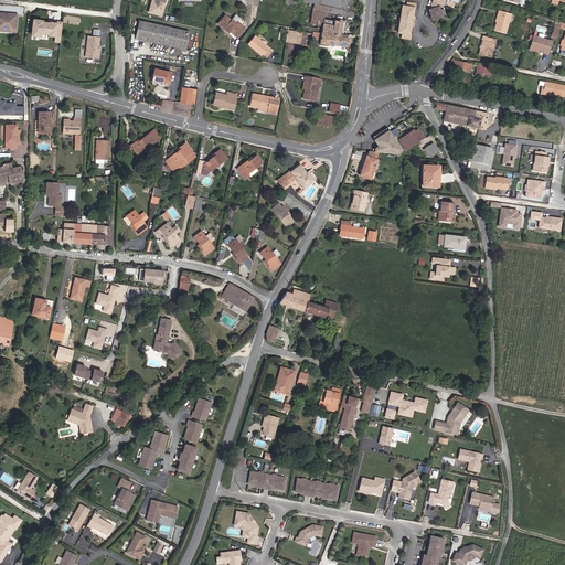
[(155,0),(155,1),(152,0),(149,12),(161,16),(164,3),(160,2),(160,0),(155,0)]
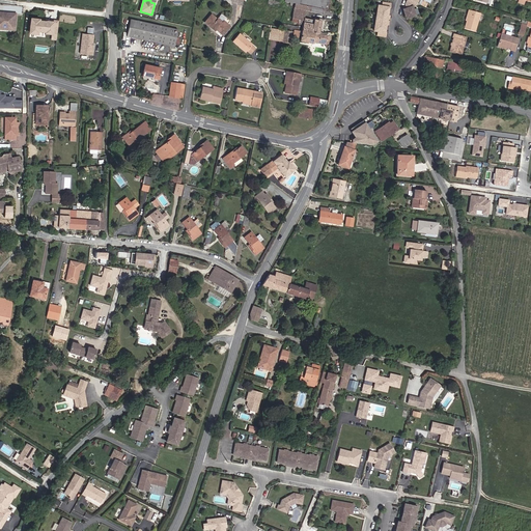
[(315,0),(314,7),(324,9),(329,10),(330,0),(315,0)]
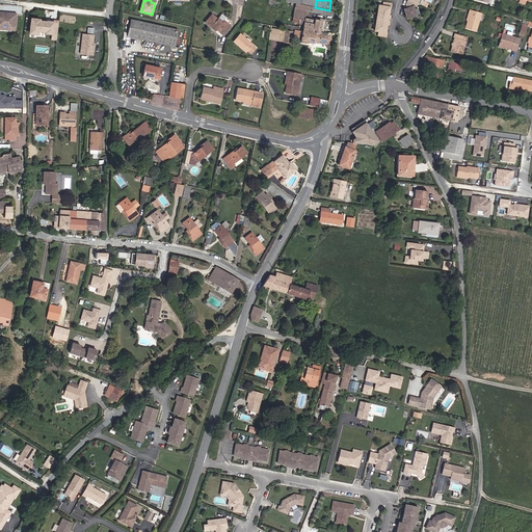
[(414,9),(416,4),(407,1),(406,4),(410,6),(409,8),(407,8),(404,10),(407,19),(416,16),(414,9)]
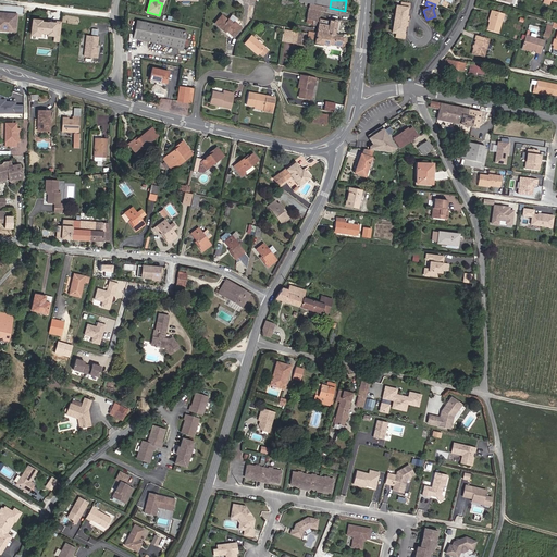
[(339,10),(330,8),(313,4),(309,3),(306,23),(318,25),(317,33),(334,36),(337,23),(319,19),(321,12),(338,15),(339,10)]
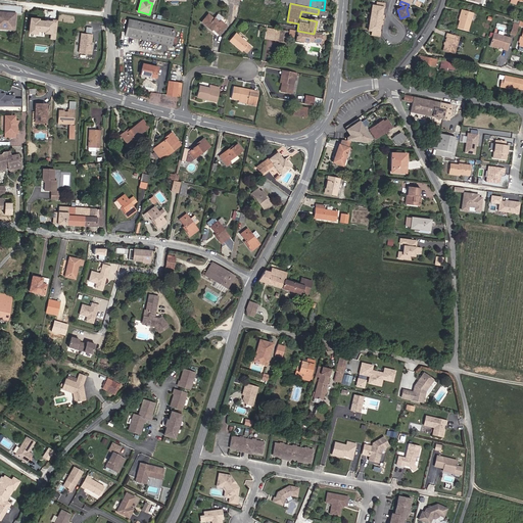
[(381,15),(382,8),(384,8),(384,4),(377,3),(376,6),(372,6),(371,13),(381,15)]
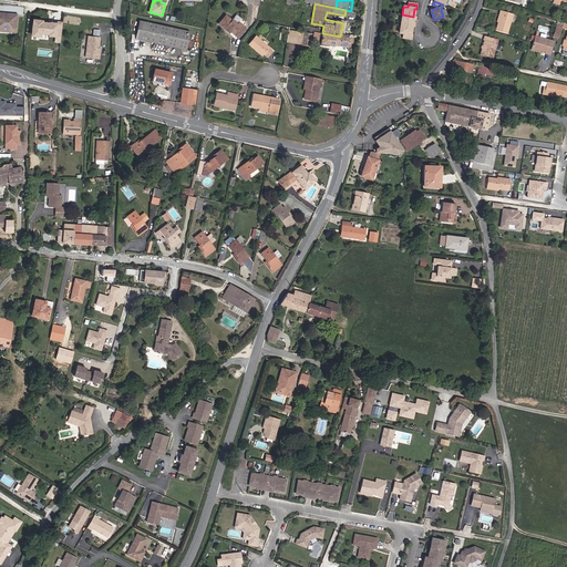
[(507,34),(513,14),(501,11),(498,16),(500,16),(498,22),(495,31),(507,34)]
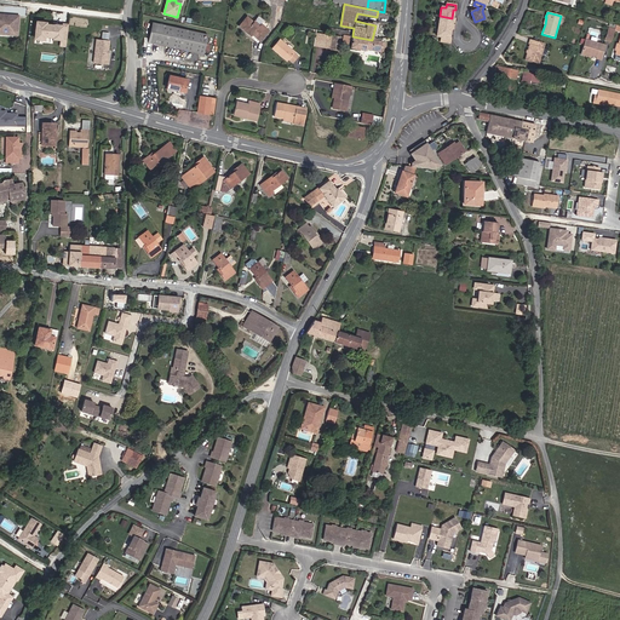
[(18,33),(19,16),(0,13),(0,34),(4,35),(4,32),(18,33)]
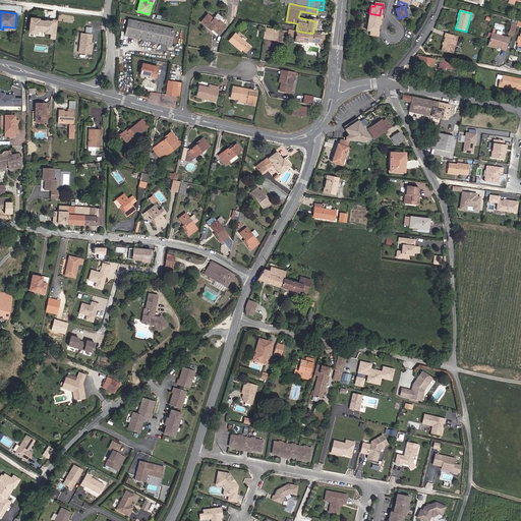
[(381,19),(382,15),(380,15),(369,13),(368,22),(379,24),(380,24),(381,20),(379,20),(380,19),(381,19)]
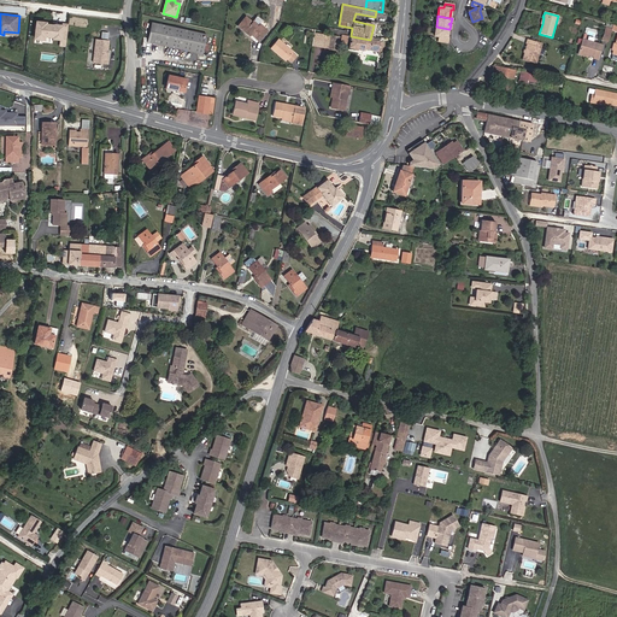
[(268,31),(260,24),(258,28),(246,17),(238,27),(247,34),(248,33),(251,35),(259,41),(268,31)]
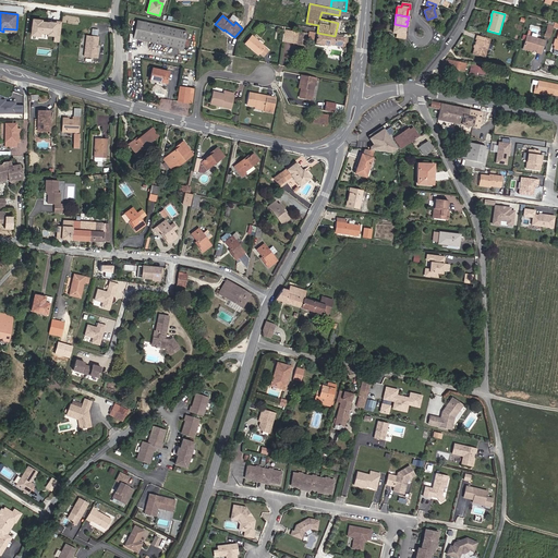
[(41,17),(34,17),(32,32),(39,33),(39,29),(49,31),(49,32),(55,33),(55,37),(60,38),(61,23),(56,23),(56,21),(50,20),(50,21),(40,20),(41,17)]
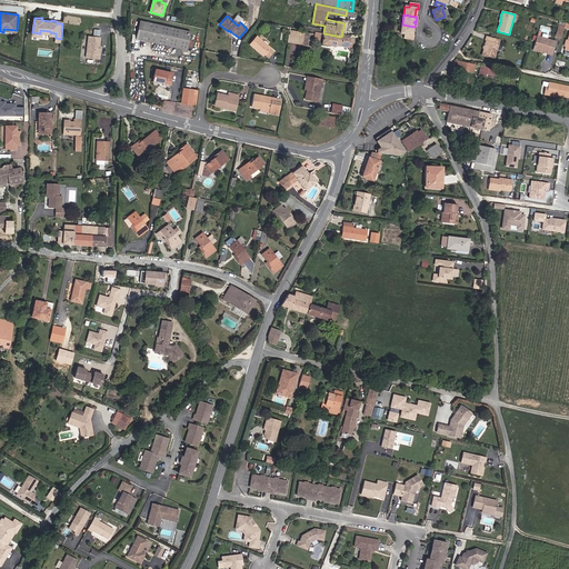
[(187,50),(190,32),(140,21),(136,39),(187,50)]
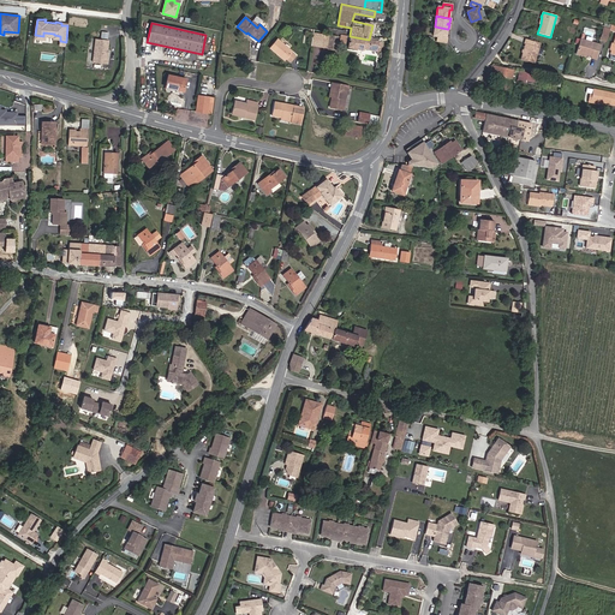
[(446,37),(447,29),(435,27),(433,36),(437,36),(437,41),(446,42),(447,37),(446,37)]
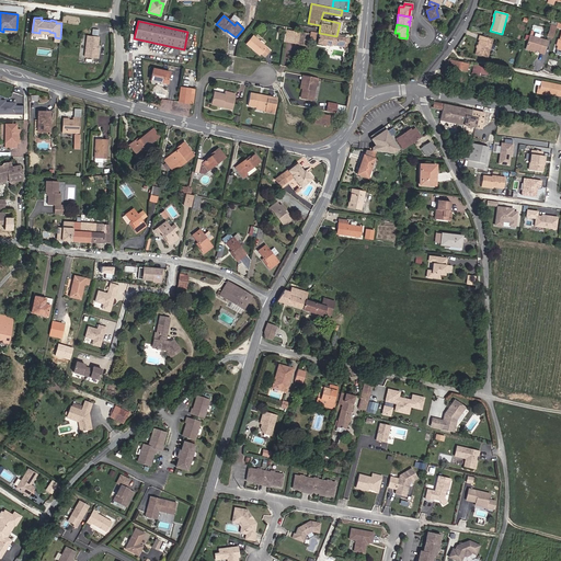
[(298,44),(300,32),(286,30),(284,42),(298,44)]
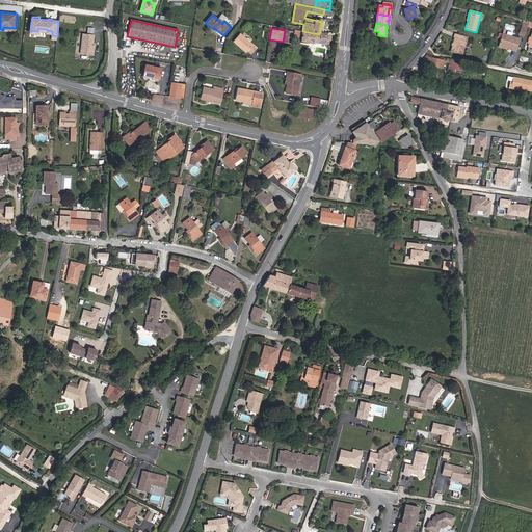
[(291,44),(293,31),(285,30),(283,42),(283,43),(291,44)]
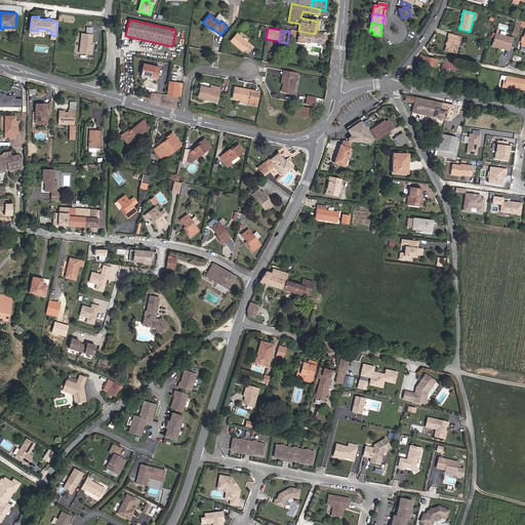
[(326,44),(327,37),(315,34),(298,31),(291,30),(290,37),(294,37),(295,34),(298,34),(296,41),(309,43),(310,41),(326,44)]
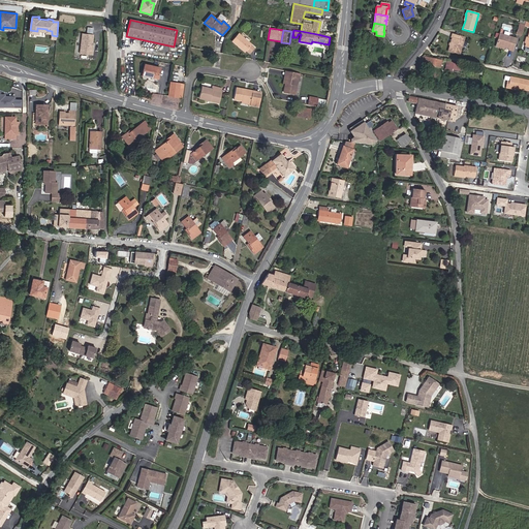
[(92,47),(92,43),(93,35),(82,34),(80,54),(92,55),(93,51),(92,51),(92,47)]
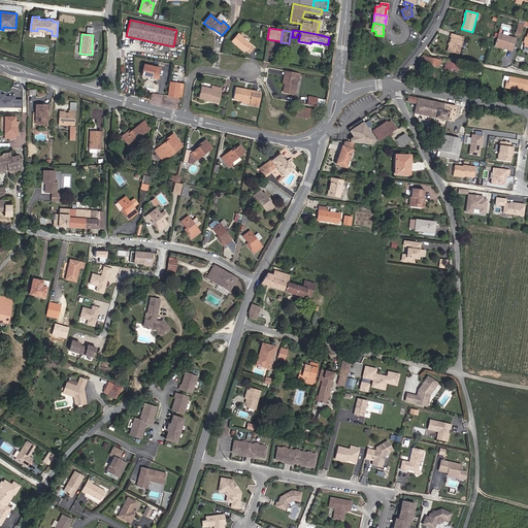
[(251,44),(238,34),(231,41),(238,46),(239,45),(245,51),(250,54),(254,48),(251,45),(251,44)]
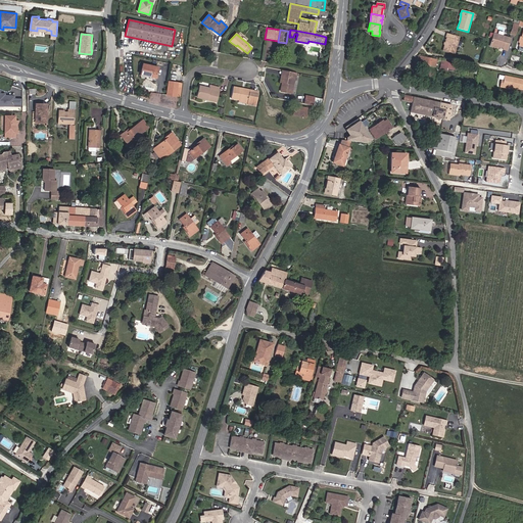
[(454,54),(459,37),(448,34),(443,51),(454,54)]
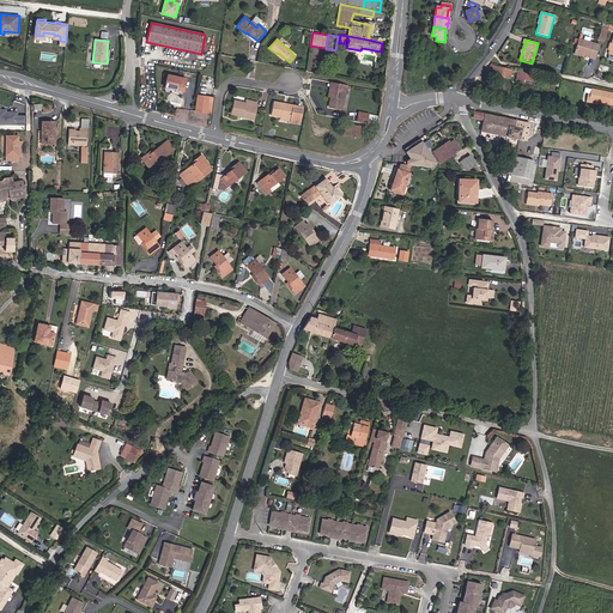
[(594,59),(598,44),(578,40),(575,52),(584,55),(589,56),(589,58),(594,59)]
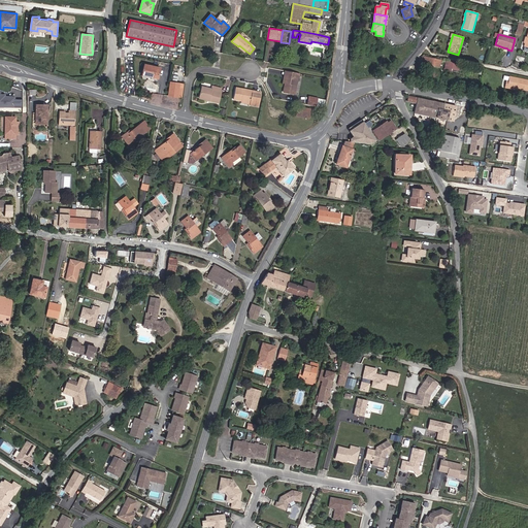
[(439,67),(440,60),(422,57),(421,63),(439,67)]
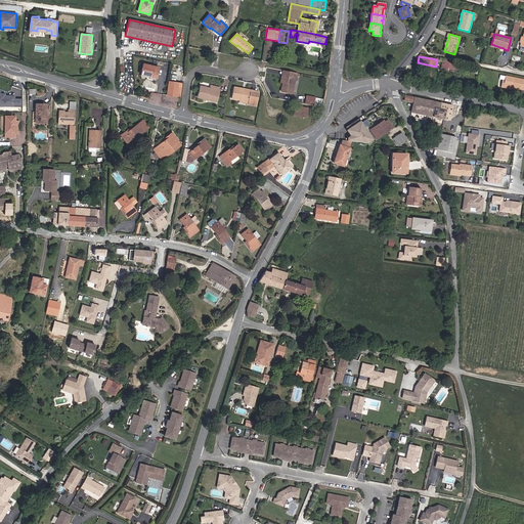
[(157,79),(159,68),(143,64),(140,75),(157,79)]
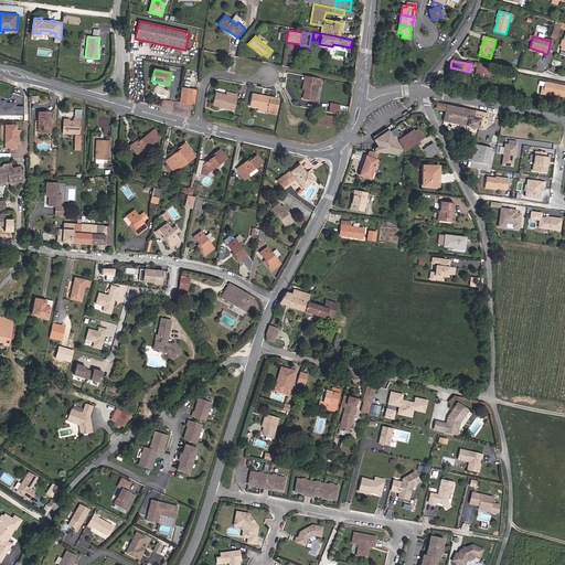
[(316,100),(319,84),(320,78),(309,76),(308,82),(306,82),(305,89),(302,98),(316,100)]
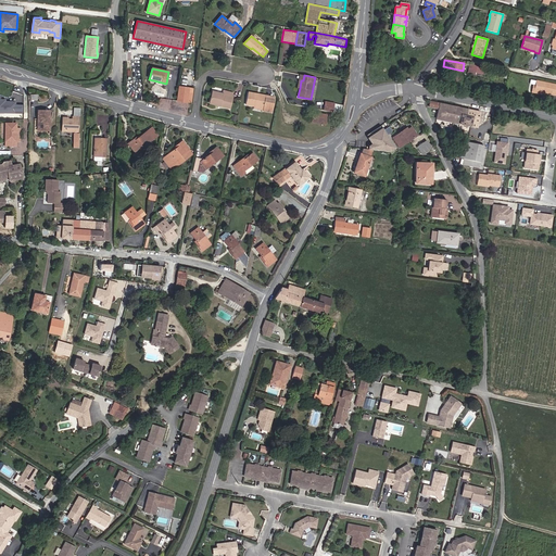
[(555,95),(555,85),(536,81),(535,86),(534,91),(543,92),(555,95)]
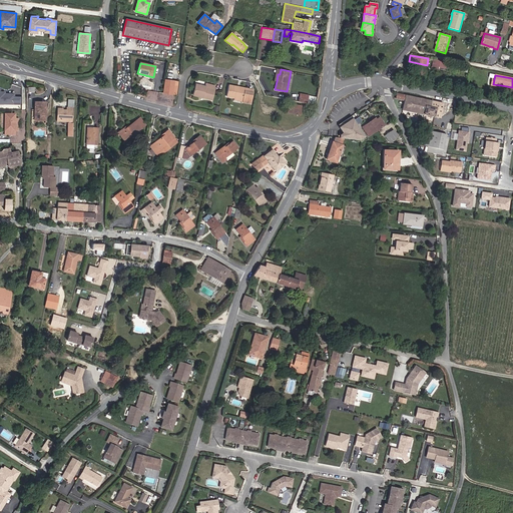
[(501,87),(501,85),(493,84),(494,79),(492,78),(491,85),(501,87)]
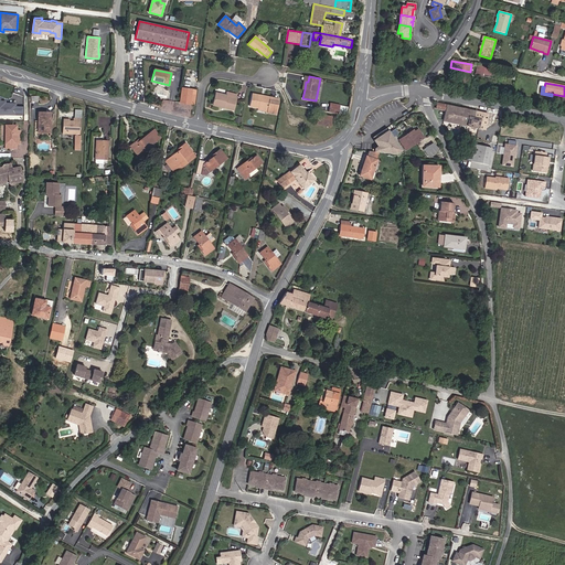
[(191,105),(192,89),(181,88),(180,103),(191,105)]
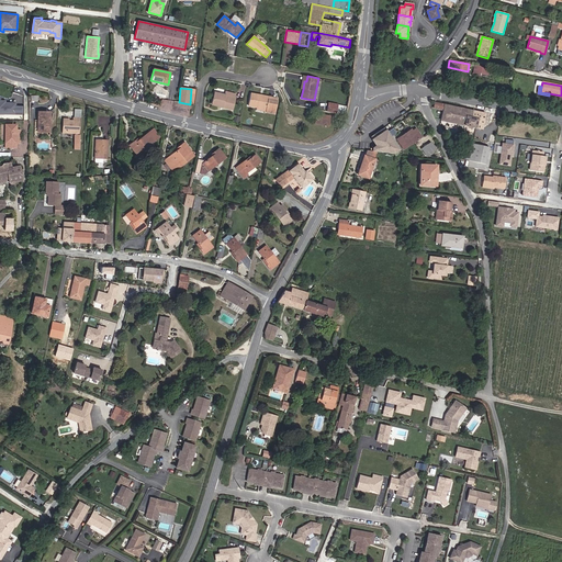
[(233,110),(235,99),(234,99),(236,94),(226,92),(225,96),(215,92),(212,103),(222,107),(222,108),(233,110)]
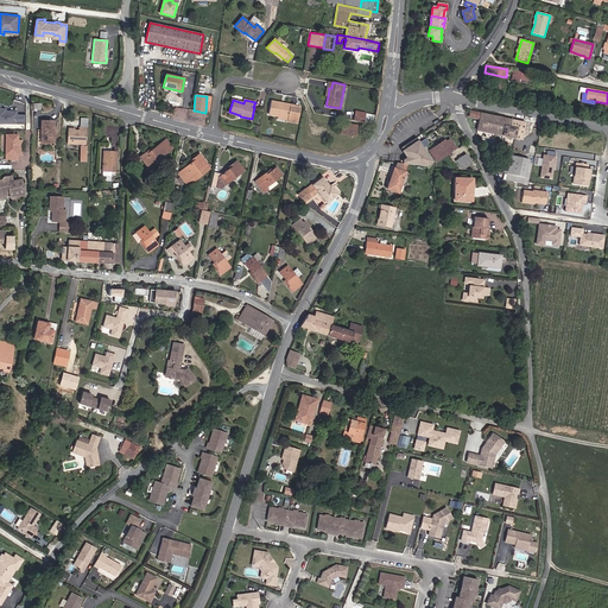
[(298,124),(301,111),(290,108),(291,105),(271,101),(268,115),(278,116),(287,119),(287,120),(287,121),(298,124)]
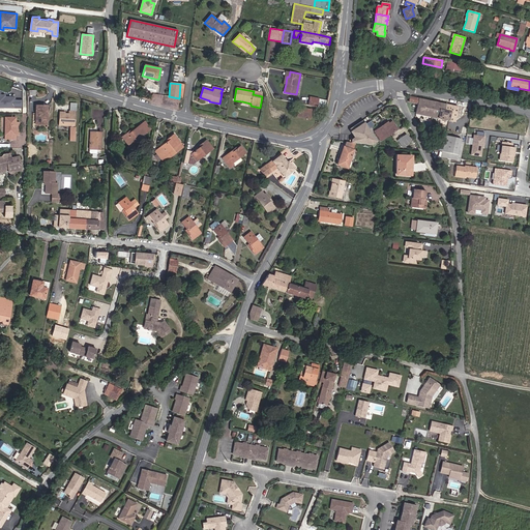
[(0,107),(23,107),(23,99),(16,99),(16,95),(0,95),(0,91),(0,107)]
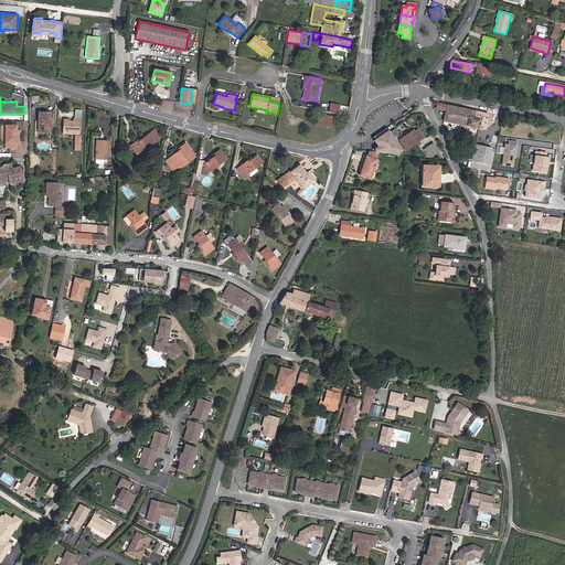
[(484,130),(488,114),(437,103),(436,108),(446,110),(444,121),(484,130)]
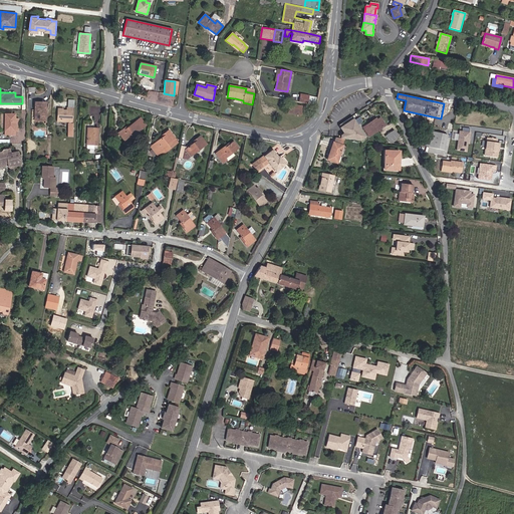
[(307,103),(309,95),(301,94),(299,102),(307,103)]
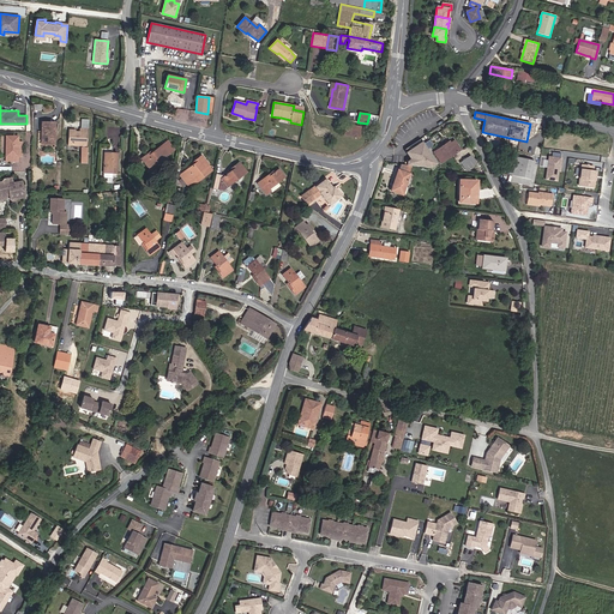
[(377,126),(379,116),(369,114),(367,124),(377,126)]
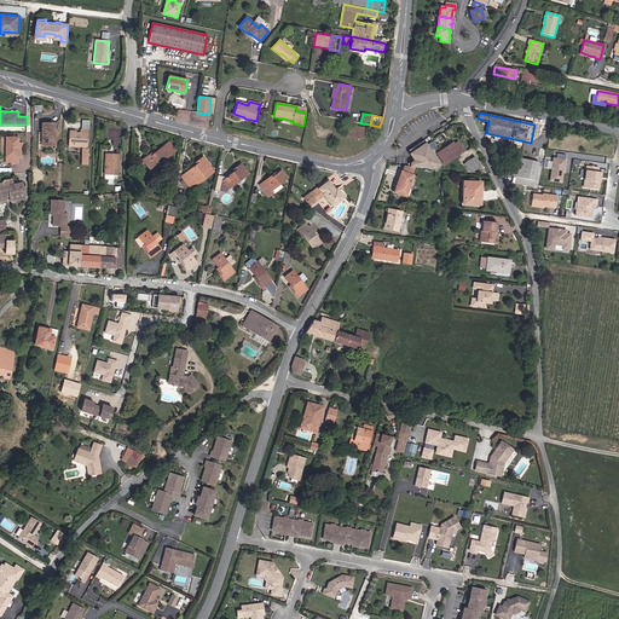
[(55,145),(56,123),(42,123),(41,145),(55,145)]
